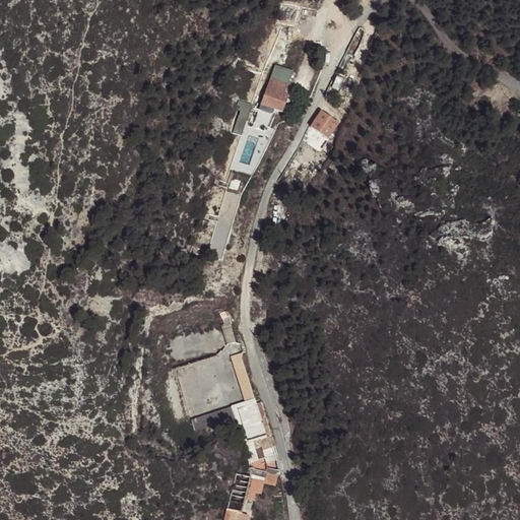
[(285,84),(268,79),(259,104),(262,106),(261,110),(271,114),(273,109),(280,113),(286,94),(284,92),(285,84)]
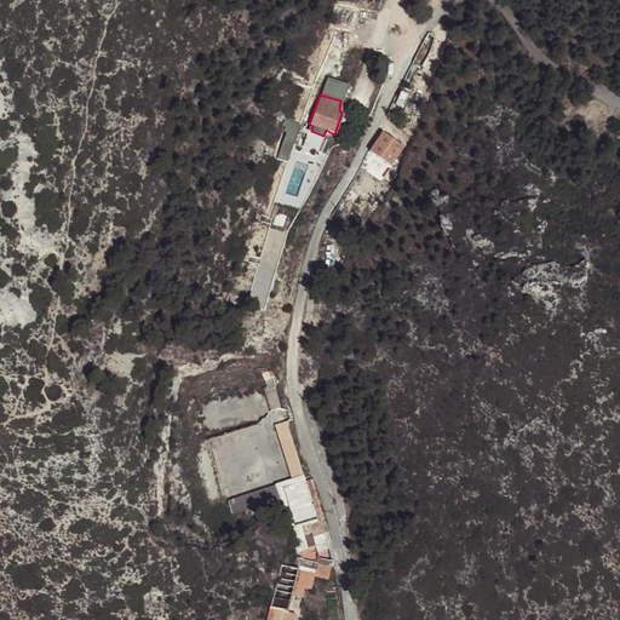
[(379,131),(366,149),(385,165),(400,147),(379,131)]
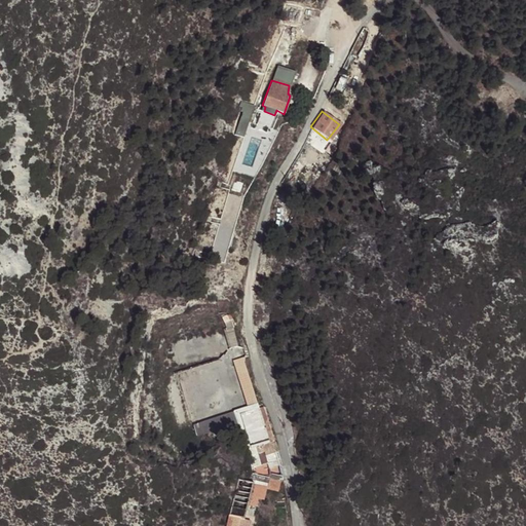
[(238,134),(247,135),(250,121),(241,119),(238,134)]
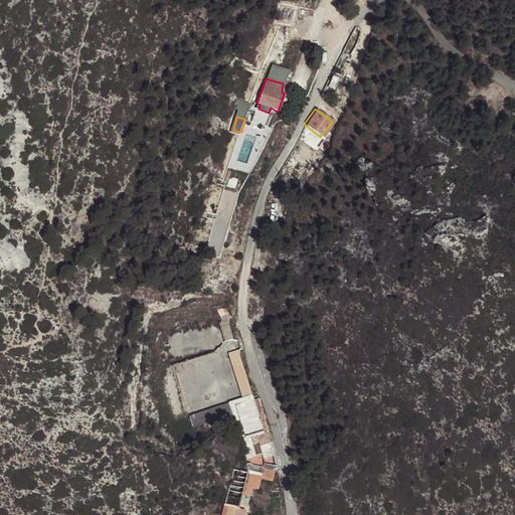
[(268,435),(258,438),(260,448),(271,445),(268,435)]
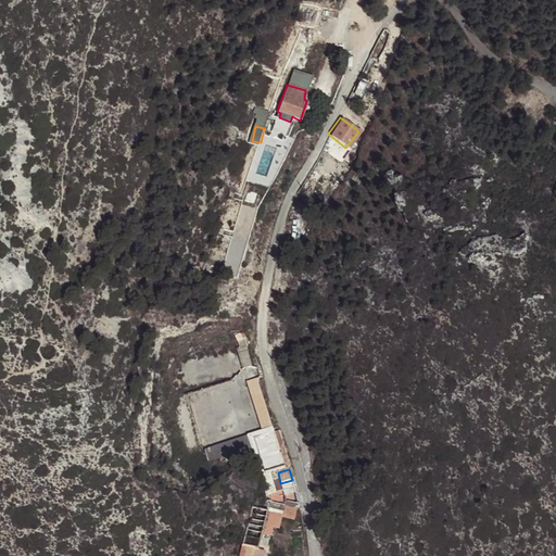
[(283,514),(282,517),(294,519),(298,509),(286,506),(283,514)]
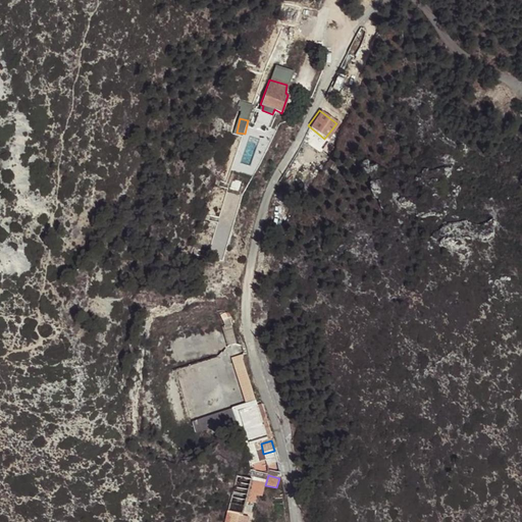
[(251,479),(238,476),(228,511),(243,515),(246,501),(251,479)]
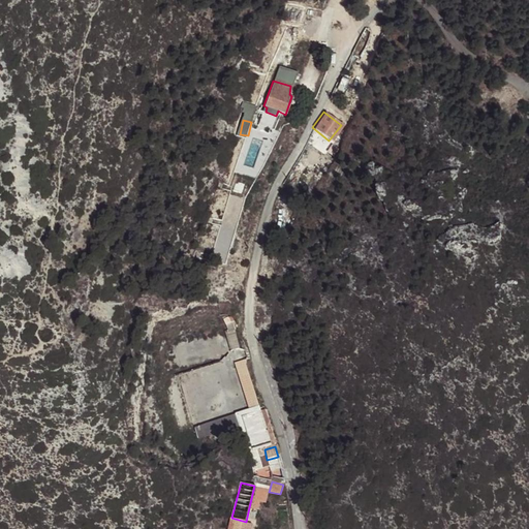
[(254,486),(249,507),(257,509),(259,500),(267,502),(269,492),(270,489),(254,486)]
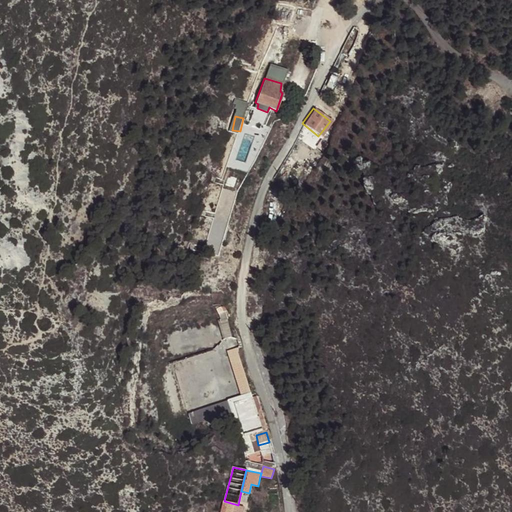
[(249,511),(250,508),(238,505),(224,501),(221,511),(249,511)]
